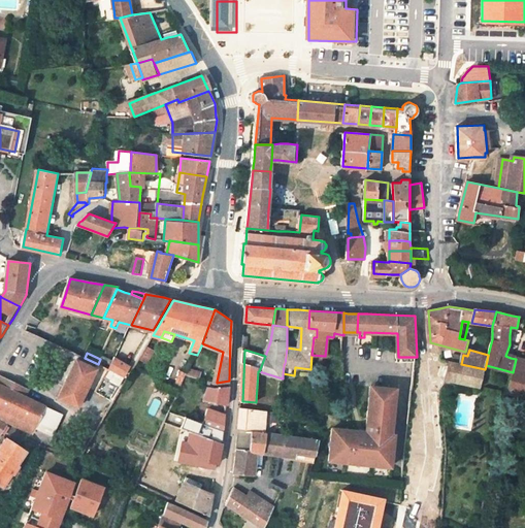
[(110,369),(115,361),(102,355),(100,359),(98,364),(100,365),(110,369)]
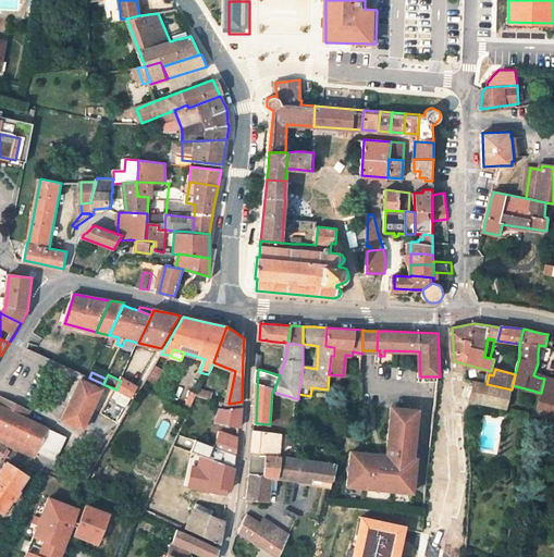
[(121,381),(117,390),(132,399),(139,385),(123,376),(121,381)]
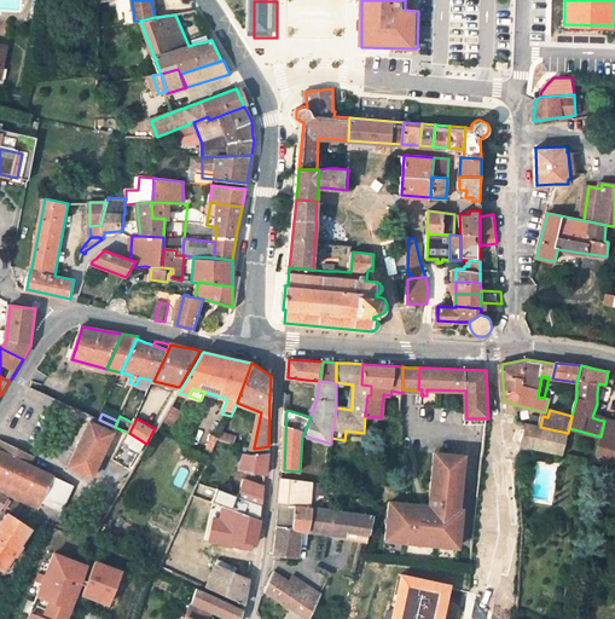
[(614,423),(604,421),(601,437),(595,460),(614,466),(614,423)]
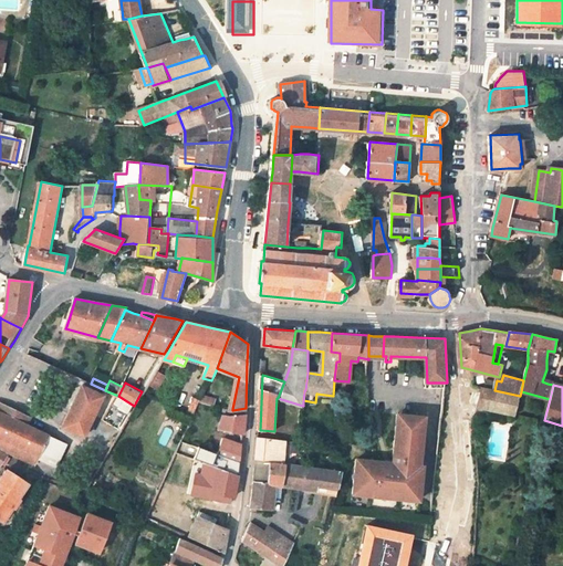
[(118,396),(107,391),(105,396),(83,386),(74,406),(64,427),(86,438),(92,426),(100,430),(105,419),(110,411),(118,396)]
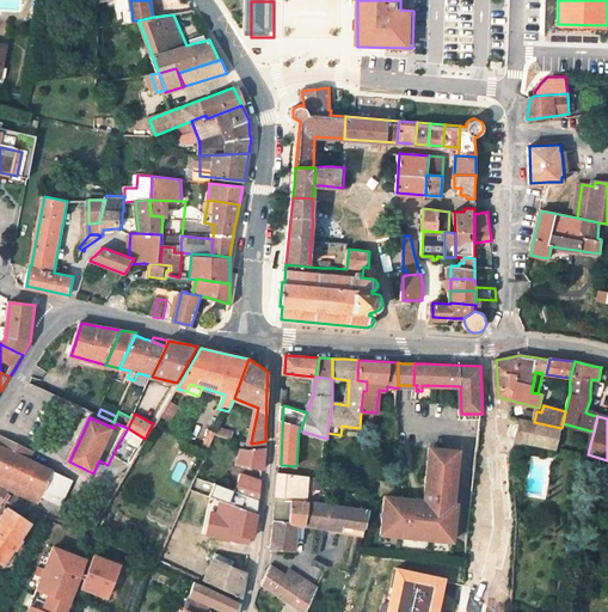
[(562,428),(534,422),(522,420),(516,441),(558,448),(562,428)]
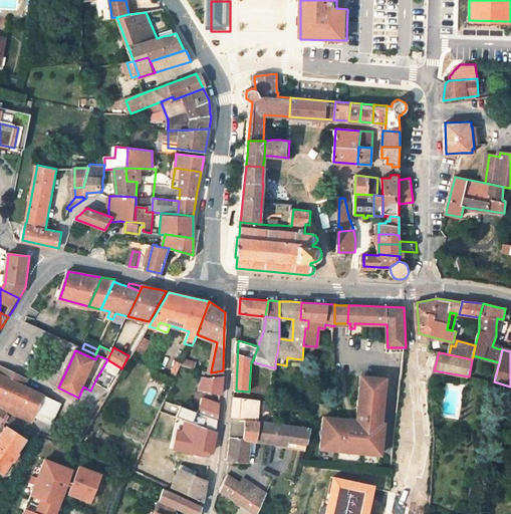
[(183,363),(178,361),(173,372),(178,374),(183,364),(183,363)]
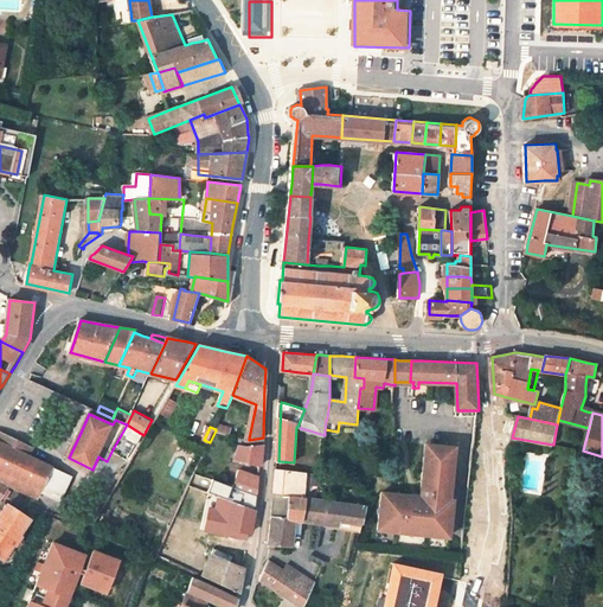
[(0,498),(2,500),(5,496),(10,499),(13,492),(10,489),(11,487),(12,485),(40,498),(42,493),(62,502),(72,478),(53,468),(53,467),(12,448),(15,440),(1,433),(0,436),(0,498)]
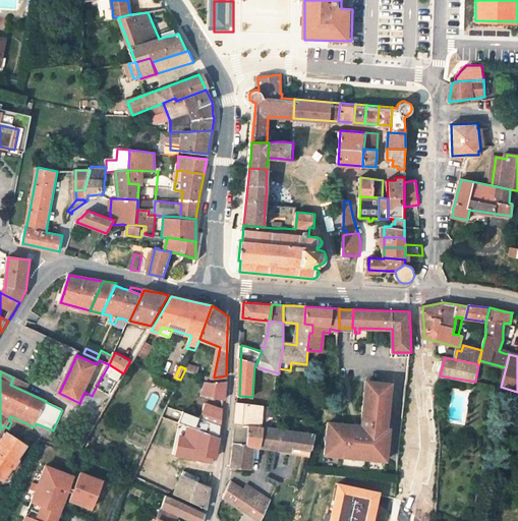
[(111,395),(115,387),(101,379),(97,386),(111,395)]
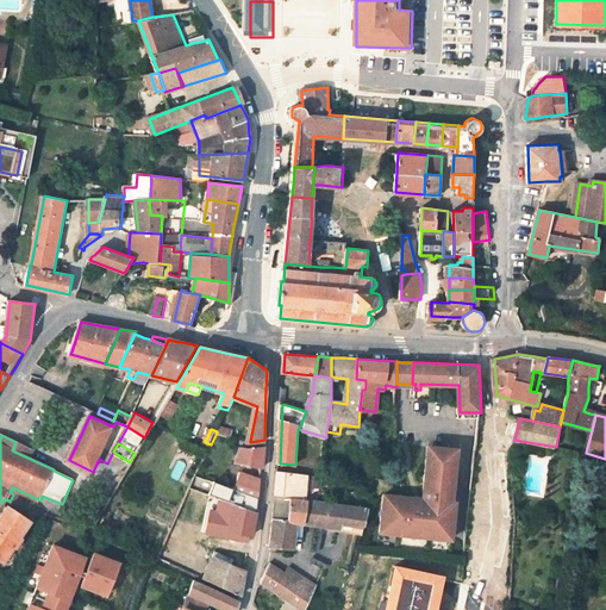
[(241,447),(237,462),(263,468),(266,447),(249,448),(241,447)]
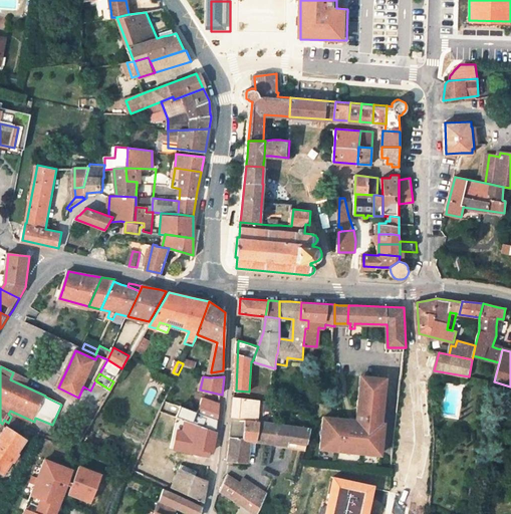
[(362,384),(361,393),(386,396),(388,379),(363,378),(363,383),(362,384)]
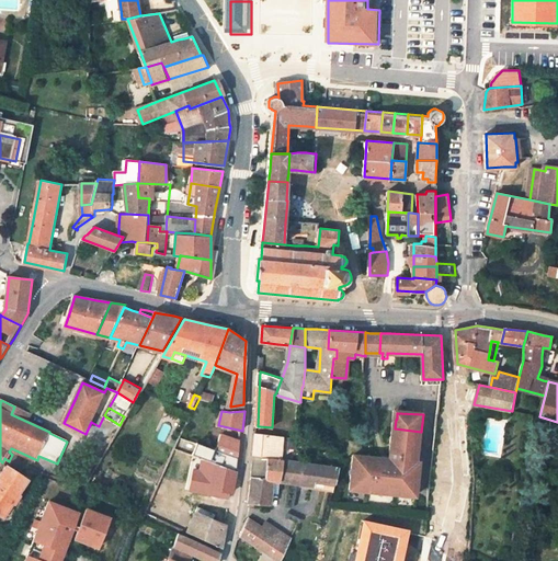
[(389,485),(409,488),(408,496),(418,497),(419,488),(423,483),(420,478),(421,464),(418,464),(421,432),(395,428),(393,453),(395,453),(395,454),(394,455),(393,456),(393,457),(394,458),(395,459),(395,460),(391,460),(389,485)]
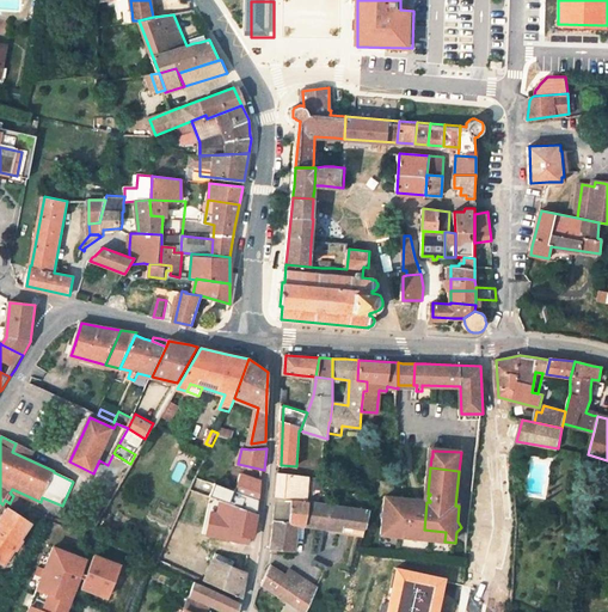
[(308,501),(311,477),(281,472),(278,497),(308,501)]
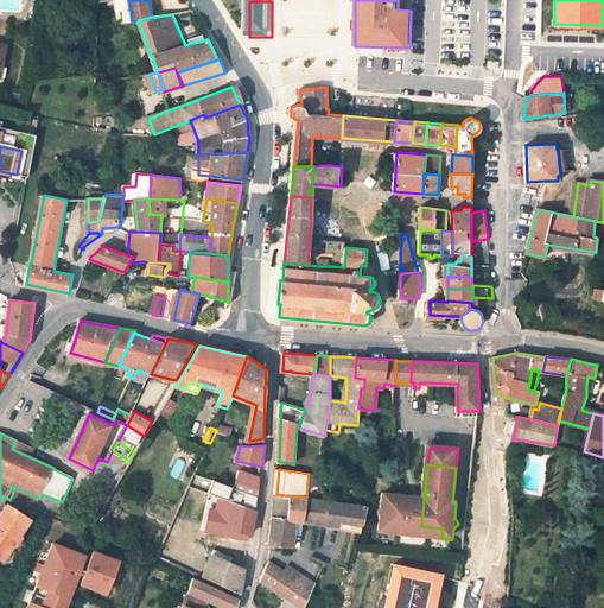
[(261,477),(242,470),(237,481),(235,488),(259,495),(261,477)]
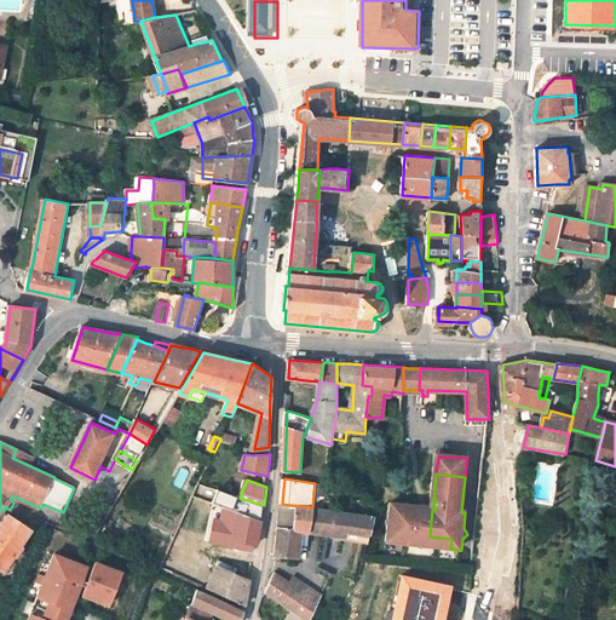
[(264,505),(240,498),(235,510),(255,517),(263,520),(264,505)]
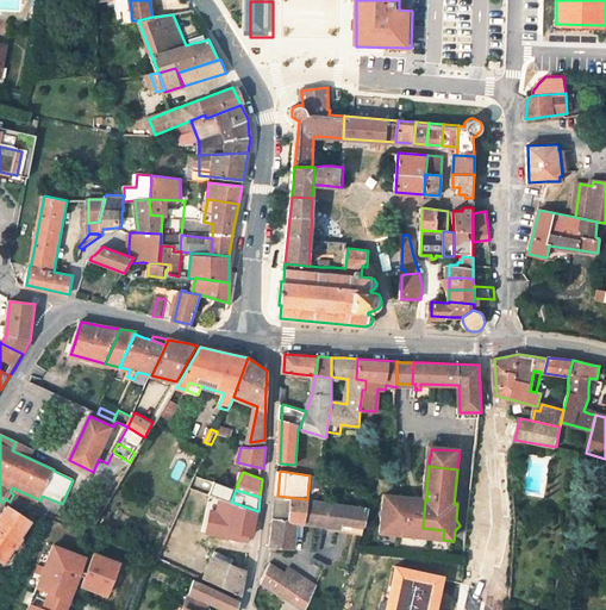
[(38,504),(57,512),(62,504),(42,496),(41,500),(38,504)]
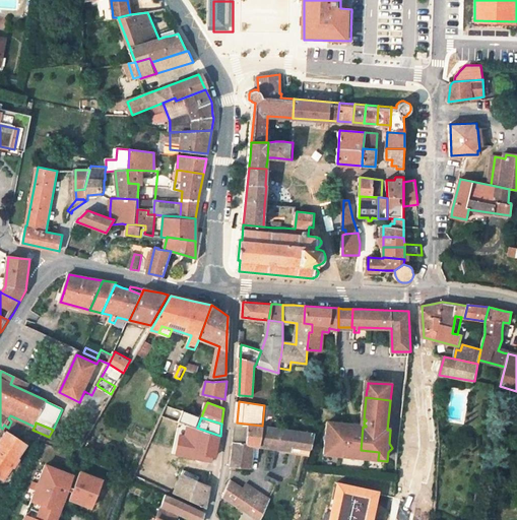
[(254,446),(260,447),(264,427),(262,426),(237,423),(232,467),(234,467),(235,465),(252,467),(253,457),(254,446)]
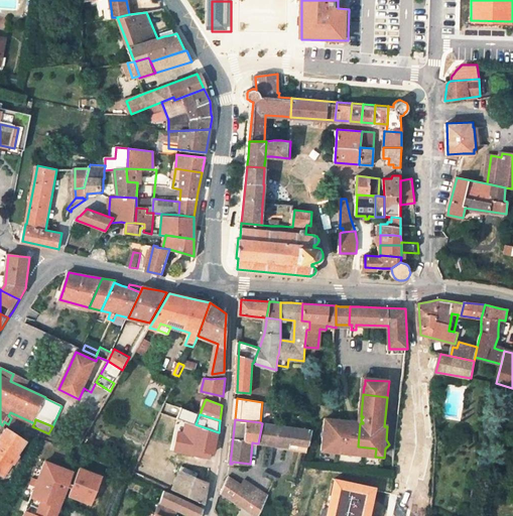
[(349,454),(357,455),(358,446),(360,423),(327,420),(325,450),(342,453),(342,449),(349,450),(349,454)]
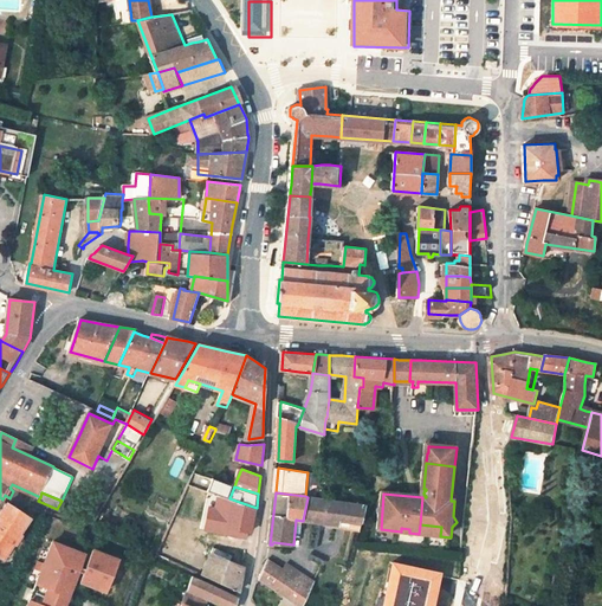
[(310,497),(308,497),(303,521),(316,522),(362,528),(368,505),(310,497)]
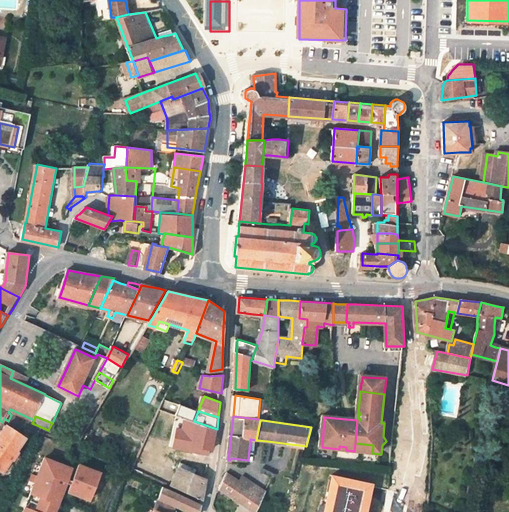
[(0,469),(4,472),(13,459),(20,464),(25,455),(19,451),(27,438),(7,425),(0,435),(0,469)]
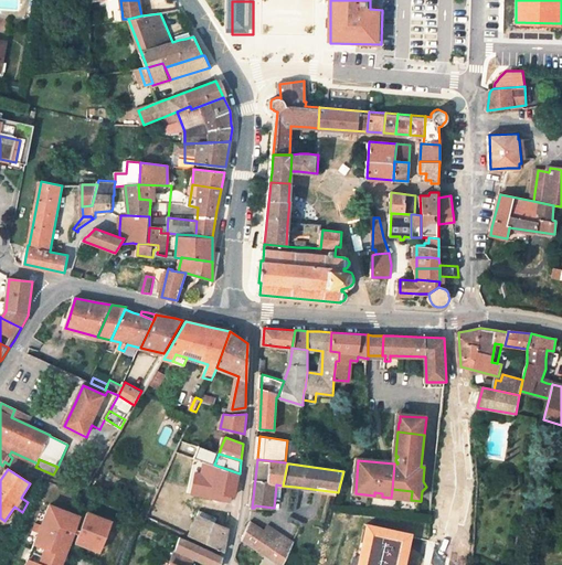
[(101,490),(91,487),(85,494),(96,499),(101,490)]
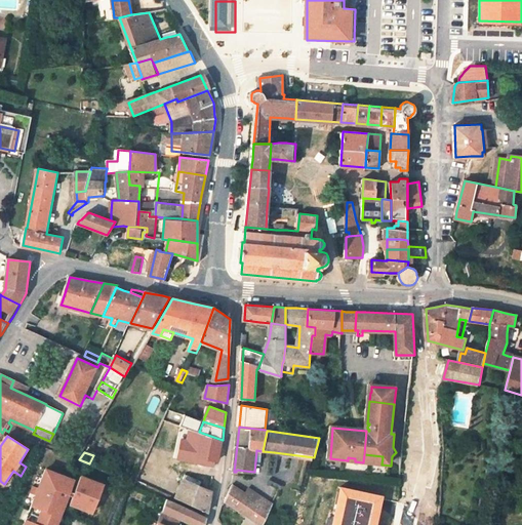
[(364,454),(363,462),(382,465),(383,456),(364,454)]
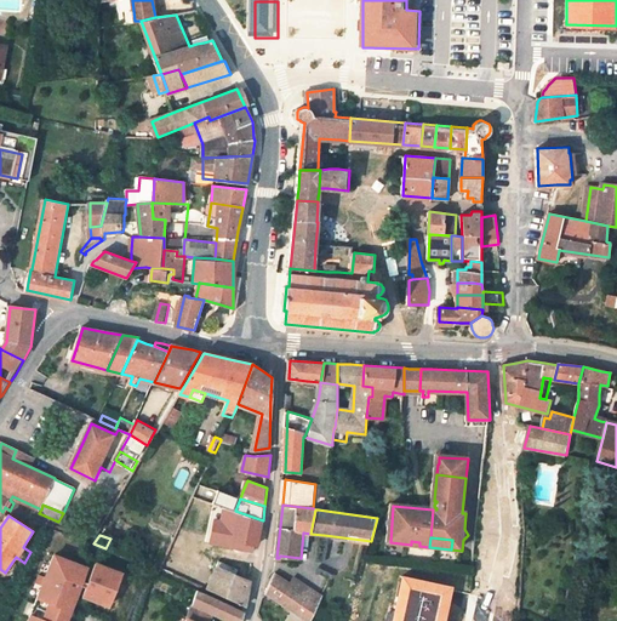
[(171,553),(173,554),(176,556),(182,543),(176,541),(171,553)]
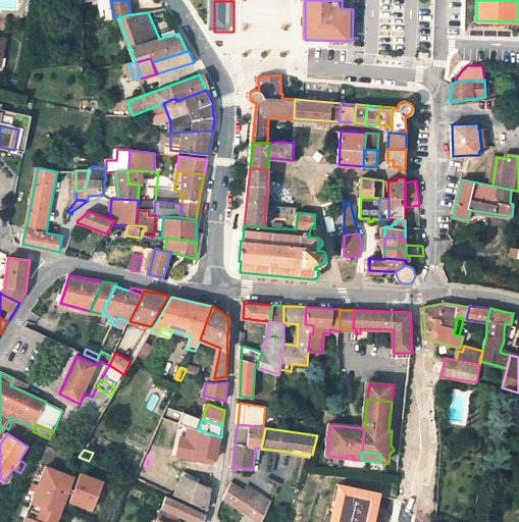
[(56,521),(73,477),(45,466),(23,521),(56,521)]
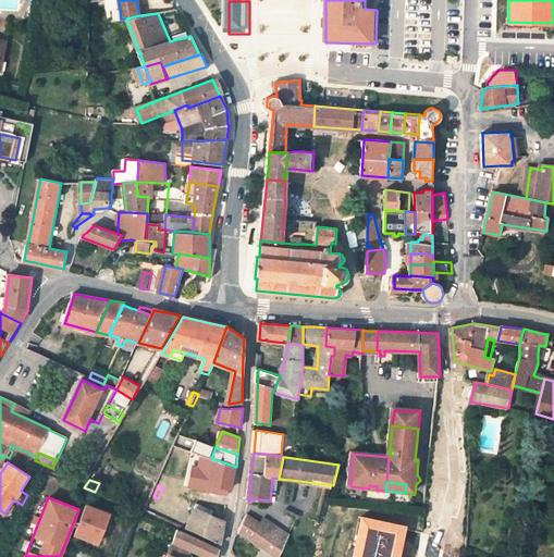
[(161,505),(154,503),(150,502),(147,510),(157,515),(161,505)]
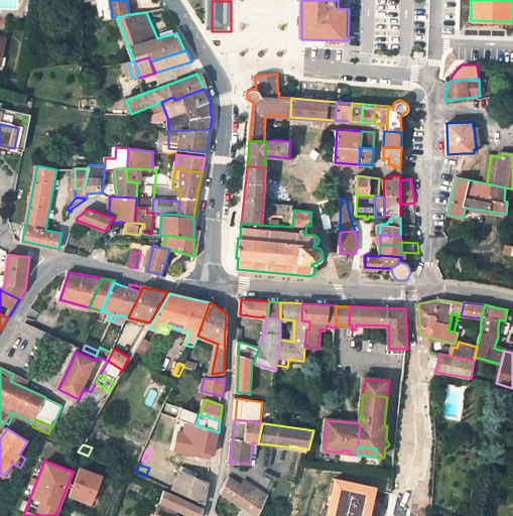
[(171,486),(170,488),(204,503),(208,486),(196,481),(199,475),(182,468),(174,487),(171,486)]
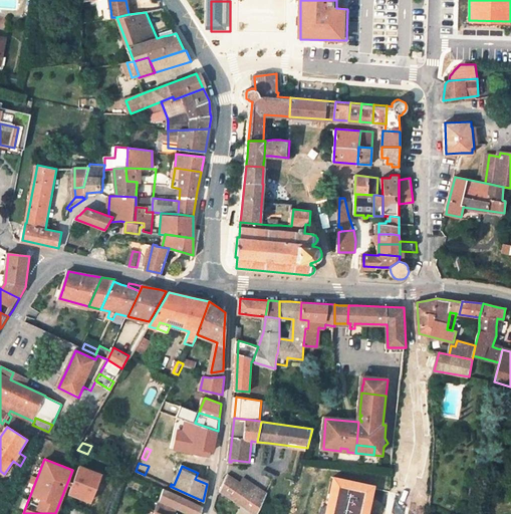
[(100,475),(78,467),(67,497),(81,503),(83,499),(90,502),(100,475)]
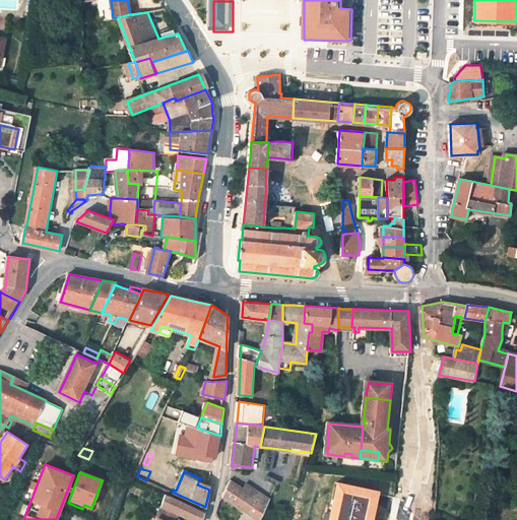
[(271,500),(267,497),(248,484),(245,489),(233,480),(224,498),(246,512),(258,519),(261,519),(266,510),(271,500)]
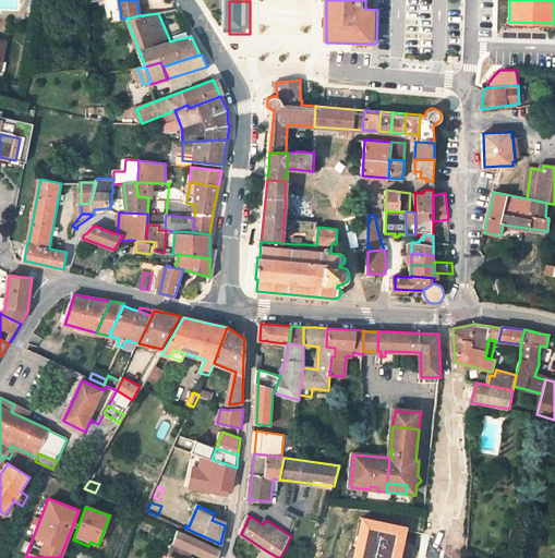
[(405,557),(411,529),(364,518),(356,557),(405,557)]
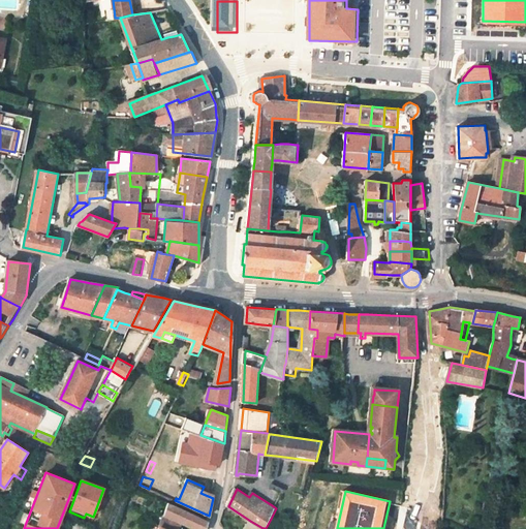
[(206,528),(208,521),(171,503),(159,528),(180,528),(182,524),(193,528),(206,528)]
